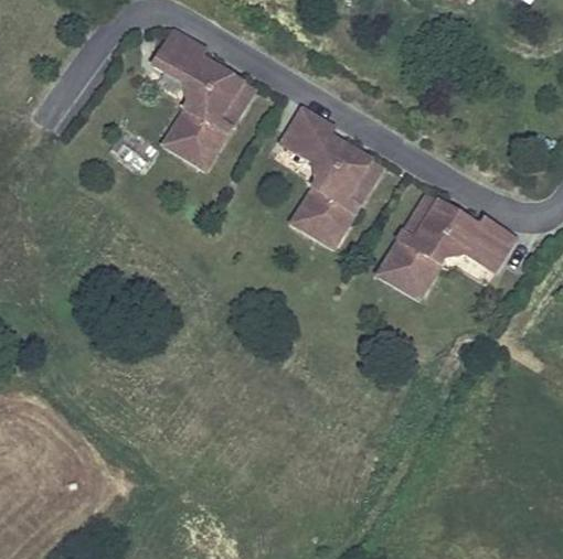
[(203,47),(173,30),(151,65),(181,83),(187,104),(161,144),(194,164),(204,148),(213,153),(229,126),(216,119),(241,81),(199,55),(203,47)]
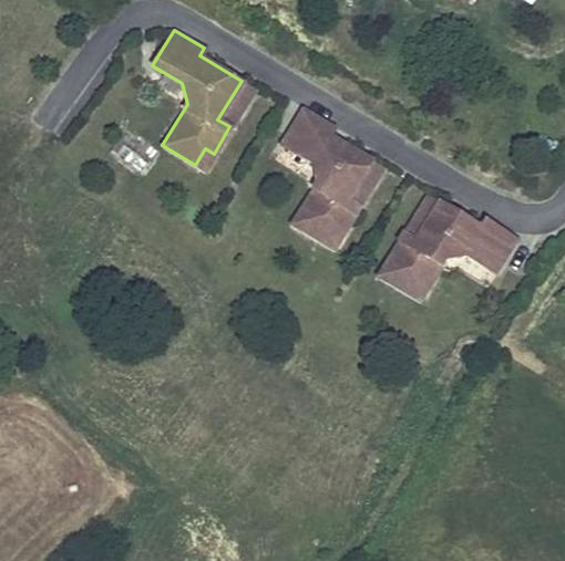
[(217,120),(229,126),(254,87),(242,81),(217,120)]
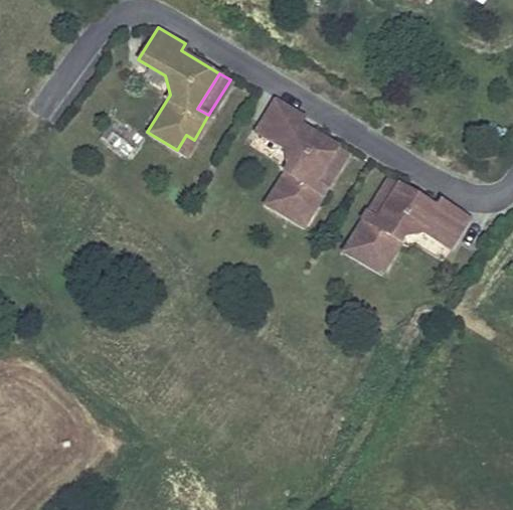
[(301,113),(275,97),(254,129),(281,146),(286,164),(263,201),(293,220),(303,204),(310,209),(325,185),(314,178),(335,143),(297,120),(301,113)]
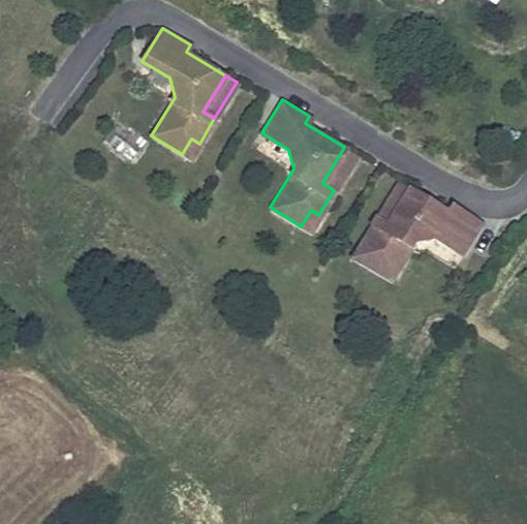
[(109,132),(103,147),(132,157),(137,144),(109,132)]
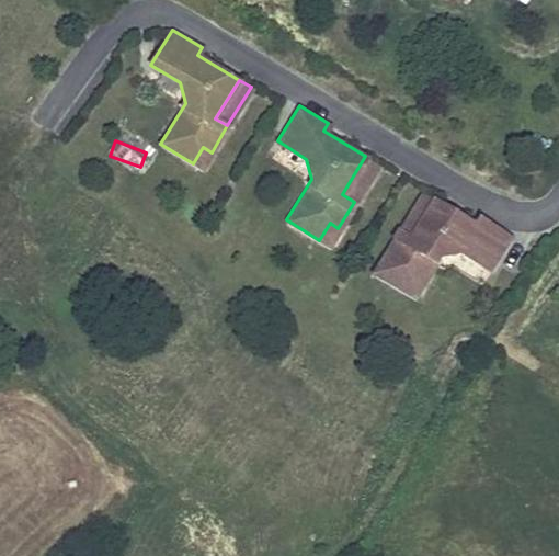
[(203,147),(193,163),(201,169),(212,152),(203,147)]
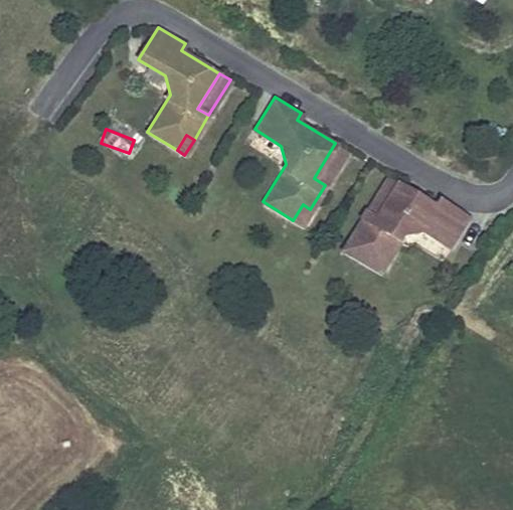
[(377,217),(398,182),(387,175),(366,210),(377,217)]
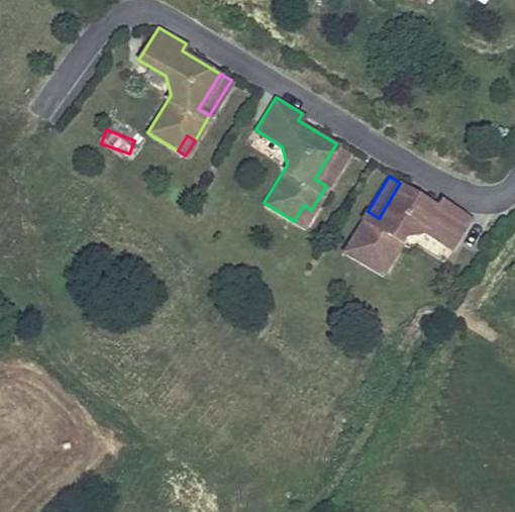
[(438,206),(400,183),(379,218),(368,211),(352,235),(359,240),(350,256),(381,274),(403,236),(422,232),(449,248),(470,216),(442,199),(438,206)]
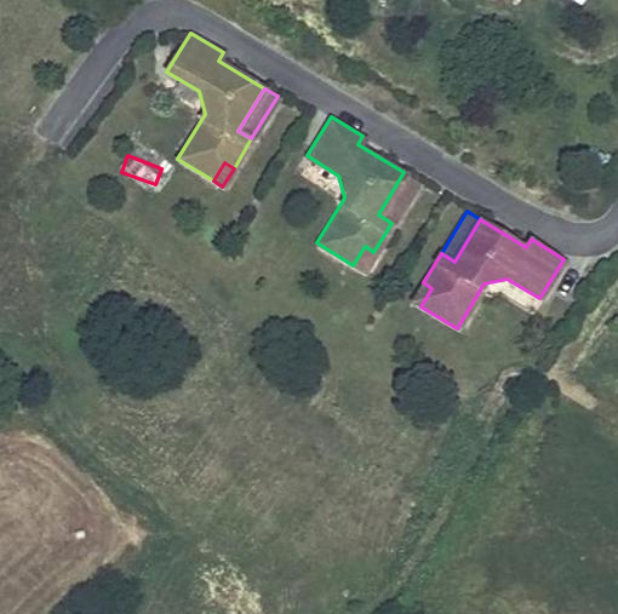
[(365,246),(353,265),(362,270),(373,252),(365,246)]
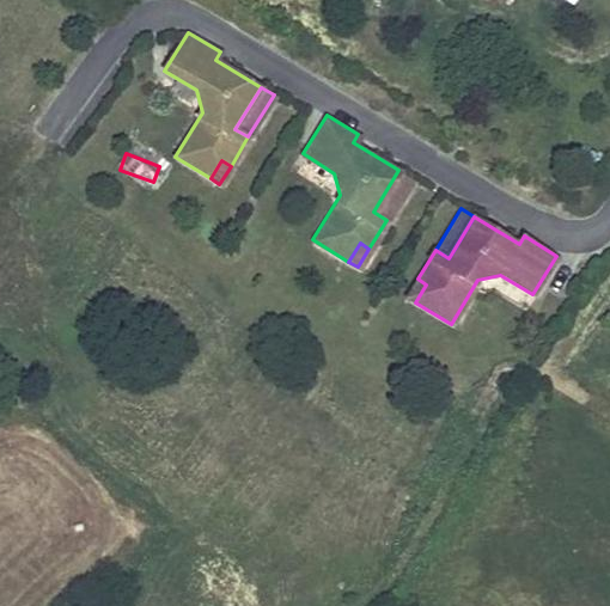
[(426,285),(418,279),(407,297),(415,303),(426,285)]
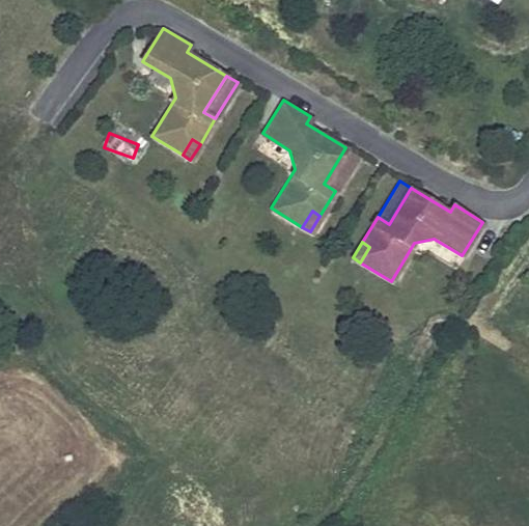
All buildings are outlined.
